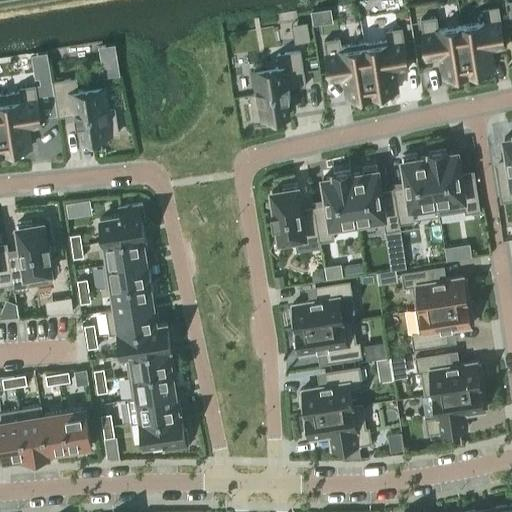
[(461,25),(469,75),(491,72),(490,68),(493,68),(490,49),(505,47),(498,6),(483,9),(485,22),(461,25)]
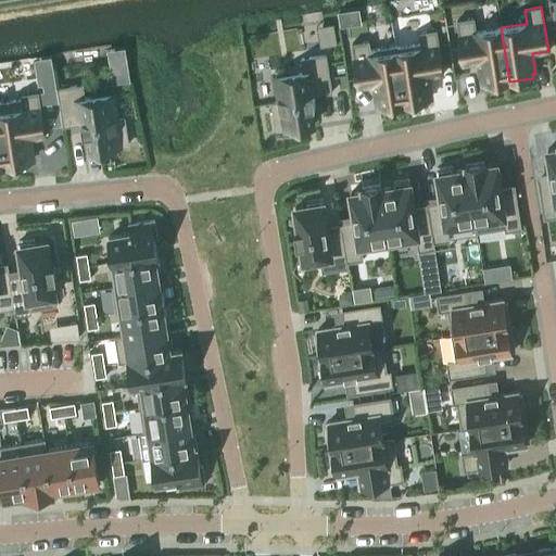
[(485,81),(487,86),(509,81),(501,27),(476,32),(474,17),(456,21),(464,64),(479,62),(482,83),(485,81)]
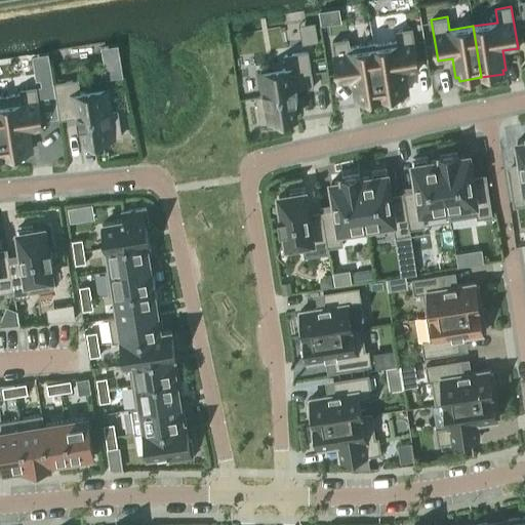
[(398,41),(374,44),(384,98),(404,95),(403,92),(407,91),(404,72),(418,70),(412,29),(396,31),(398,41)]
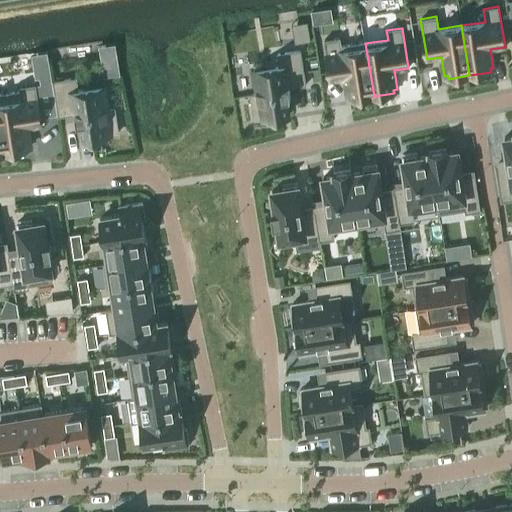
[(345,78),(347,97),(351,96),(351,100),(374,96),(365,43),(365,42),(341,46),(340,38),(324,40),(330,80),(345,78)]
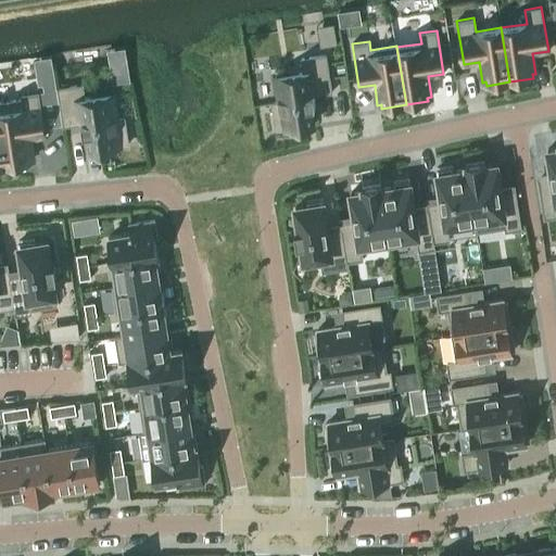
[(279,102),(272,103),(276,129),(304,125),(314,123),(312,112),(311,105),(315,104),(314,96),(332,92),(326,54),(301,59),(303,72),(275,76),(279,102)]
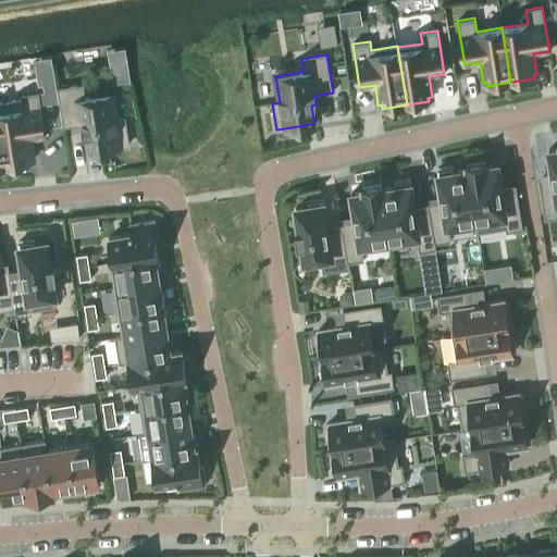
[(58,88),(64,126),(82,123),(84,133),(88,133),(90,150),(128,144),(125,118),(118,119),(113,94),(85,98),(83,84),(58,88)]
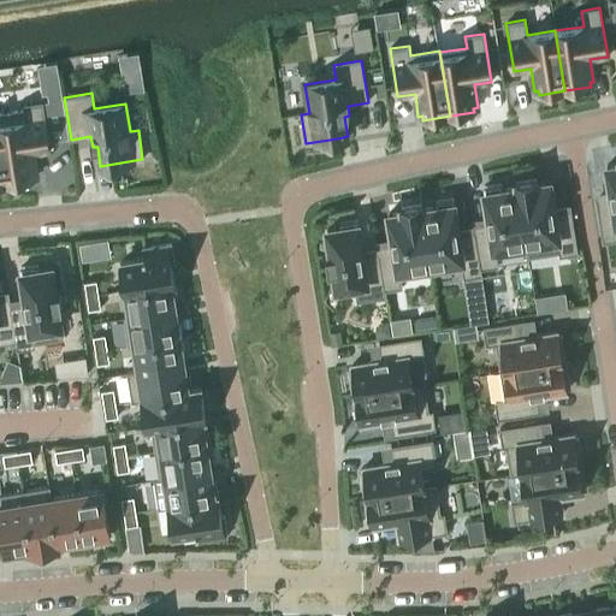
[(24,110),(0,112),(0,146),(6,185),(33,181),(33,177),(36,176),(33,153),(49,150),(49,143),(48,141),(69,138),(65,108),(43,111),(42,102),(24,105),(24,110)]
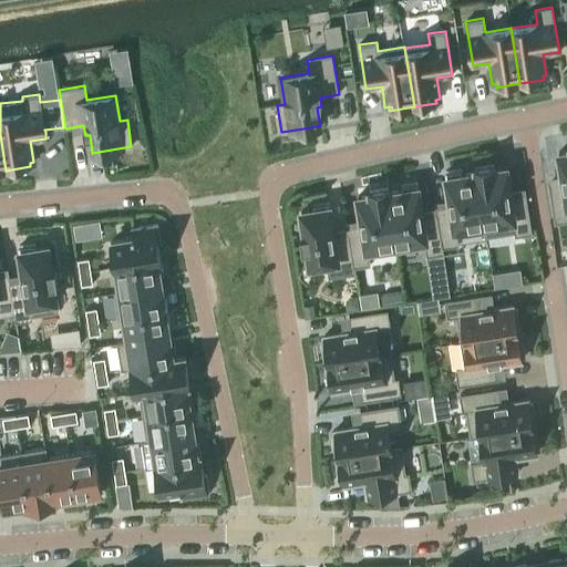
[(566,151),(558,152),(562,174),(560,174),(563,182),(548,184),(555,223),(566,220),(566,151)]
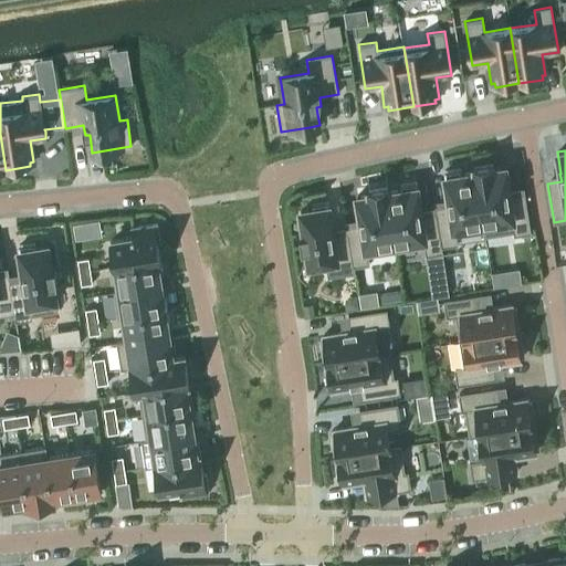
[(473,167),(474,171),(477,171),(484,226),(483,226),(484,237),(514,231),(514,236),(531,232),(524,194),(511,196),(510,188),(509,188),(505,167),(493,168),(493,165),(473,167)]
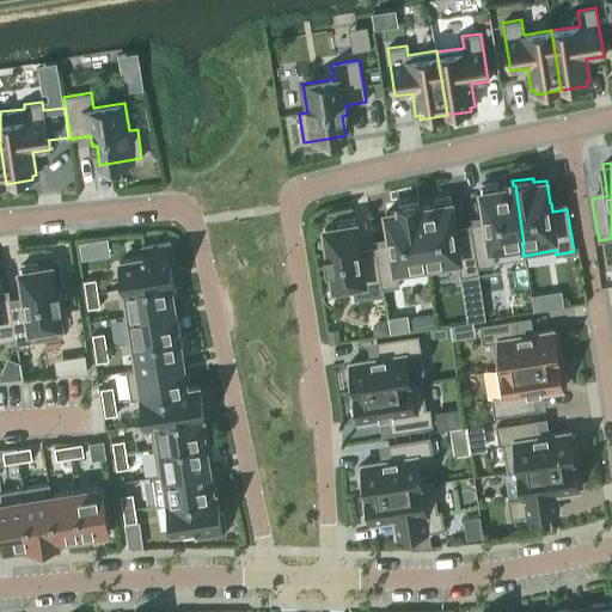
[(493,249),(522,244),(524,244),(515,185),(513,185),(499,188),(497,182),(481,185),(485,214),(484,214),(485,222),(471,225),(472,231),(477,267),(495,264),(493,249)]
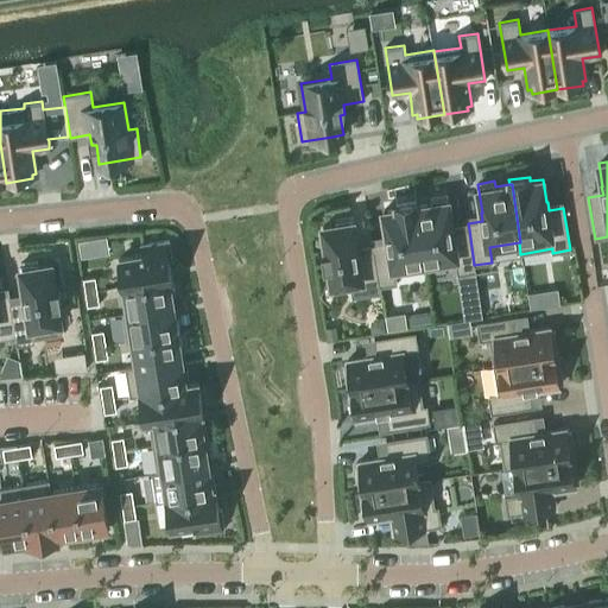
[(475,271),(474,265),(469,229),(454,232),(453,223),(451,223),(447,195),(430,197),(431,203),(417,206),(426,264),(455,259),(457,274),(475,271)]
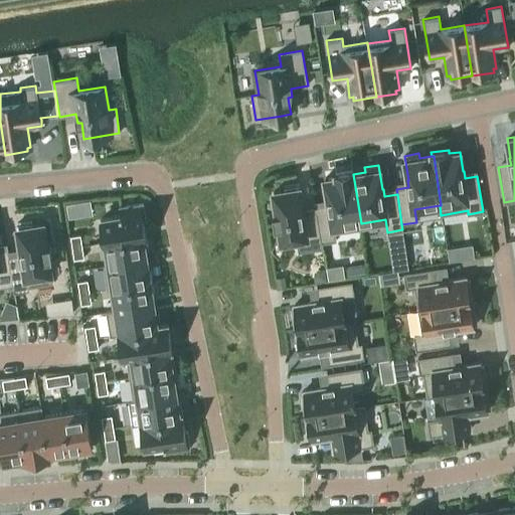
[(334,227),(361,223),(353,174),(352,170),(335,173),(336,177),(325,178),(328,198),(327,198),(328,205),(315,207),(316,212),(317,212),(322,242),(336,240),(334,227)]
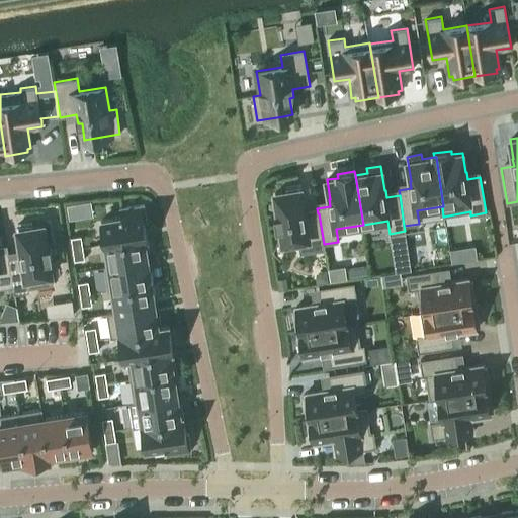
[(325,249),(324,244),(319,213),(318,213),(306,216),(305,208),(304,208),(299,184),(285,187),(286,191),(275,193),(278,213),(274,214),(276,228),(280,228),(283,243),(298,240),(300,253),(325,249)]
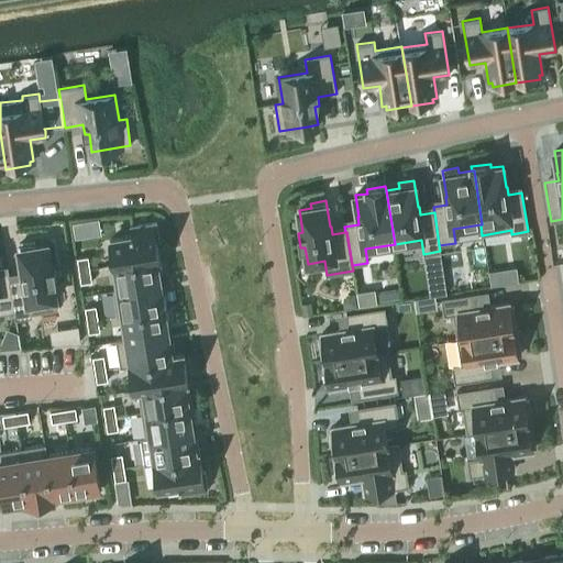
[(110,239),(114,264),(156,257),(159,257),(156,241),(159,241),(156,221),(132,225),(133,233),(131,233),(131,235),(110,239)]
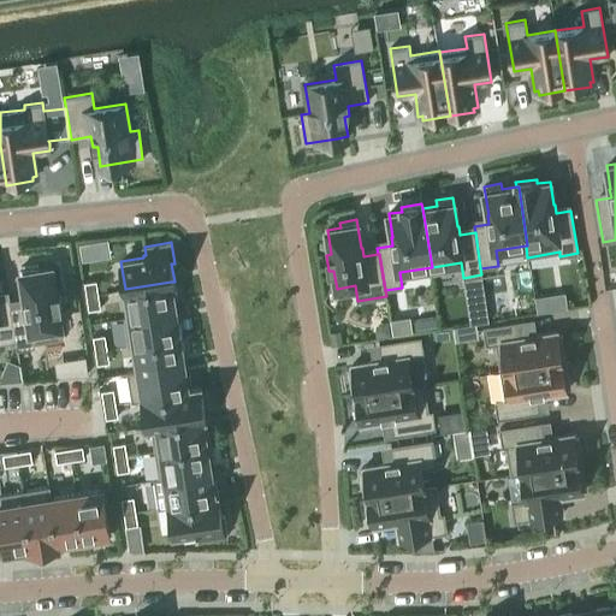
[(55,291),(52,267),(39,270),(37,264),(21,267),(24,296),(24,297),(25,304),(11,307),(16,341),(17,349),(35,347),(34,343),(63,338),(58,308),(63,308),(60,291),(55,291)]
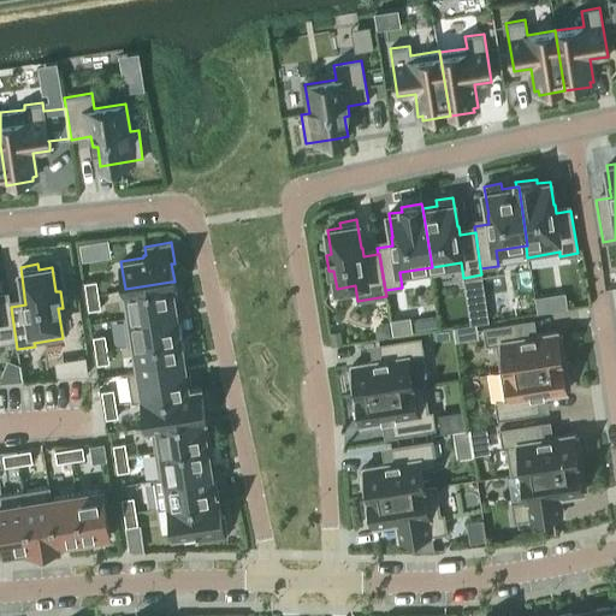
[(84,283),(87,296),(99,295),(96,280),(84,283)]
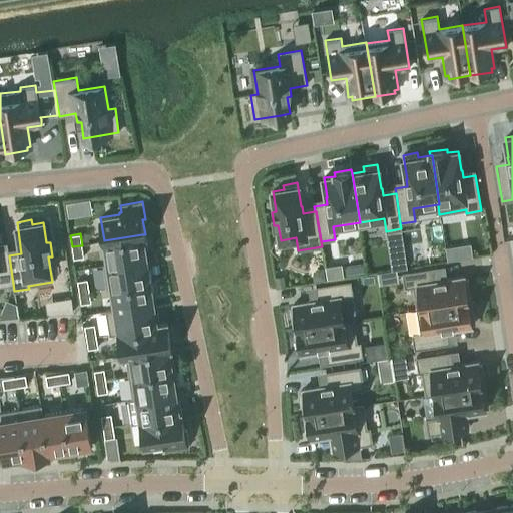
[(142,234),(104,240),(108,263),(108,264),(146,258),(144,249),(147,249),(145,234),(142,234)]
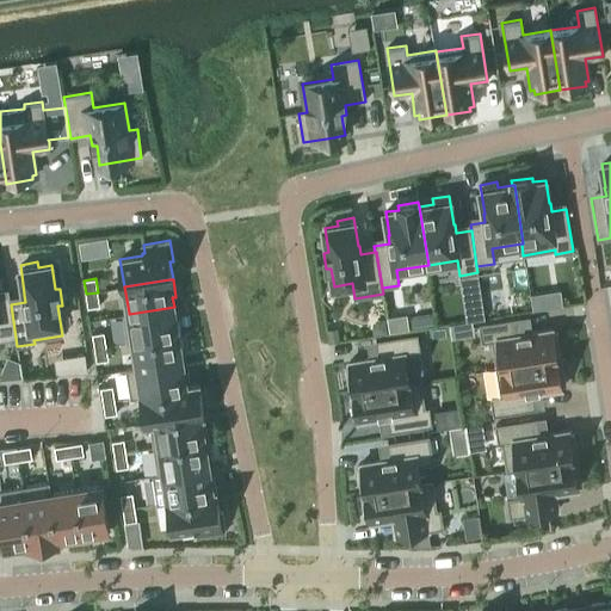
[(98,292),(86,294),(88,308),(99,306),(98,292)]
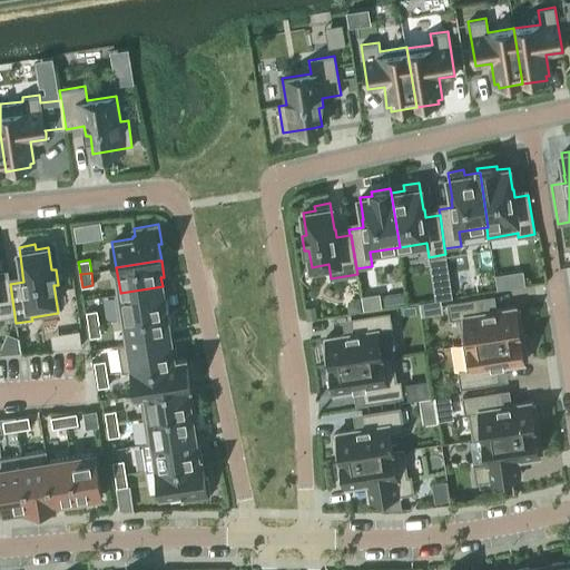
[(502,273),(494,274),(497,287),(504,287),(502,273)]
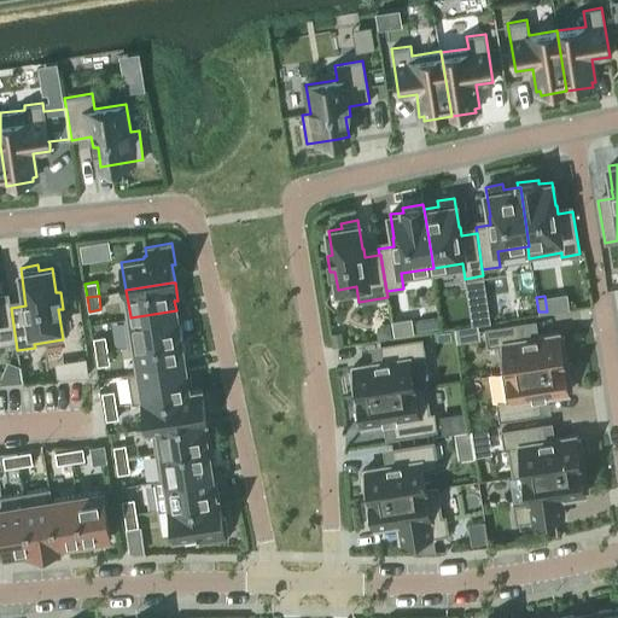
[(0,343),(16,342),(11,308),(10,308),(9,298),(0,299),(0,343)]
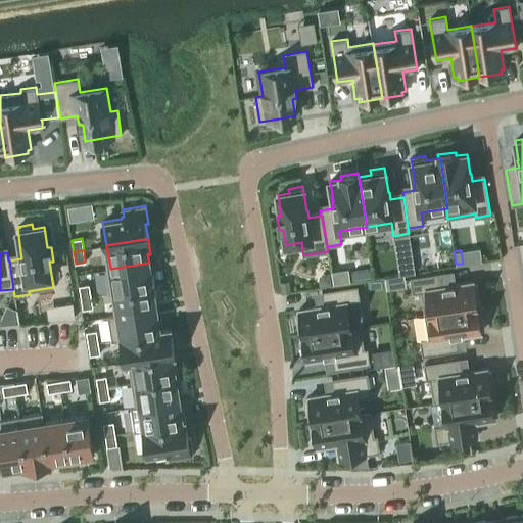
[(398,260),(400,275),(415,273),(413,258),(398,260)]
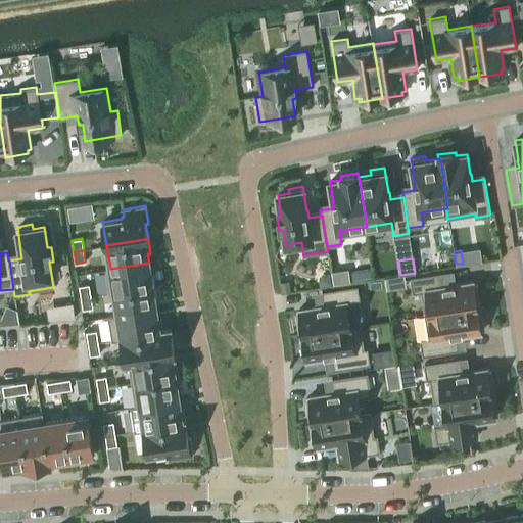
[(155,286),(153,271),(150,272),(149,263),(110,269),(110,268),(105,269),(109,294),(114,293),(113,292),(155,286)]
